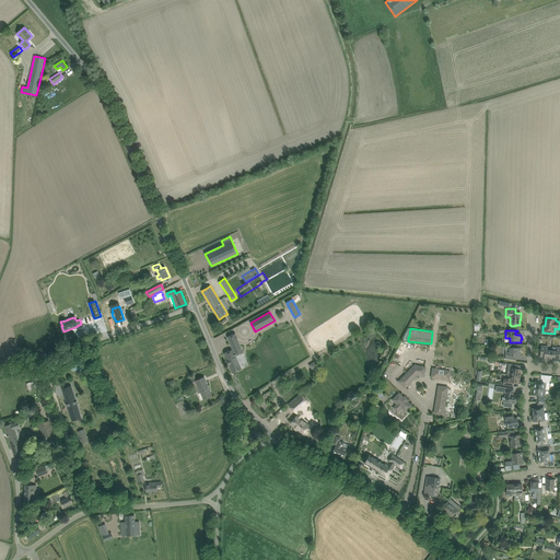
[(233,350),(224,353),(228,361),(226,361),(229,365),(229,364),(233,373),(242,369),(237,359),(236,356),(237,356),(242,353),(243,352),(235,334),(228,337),(233,350)]
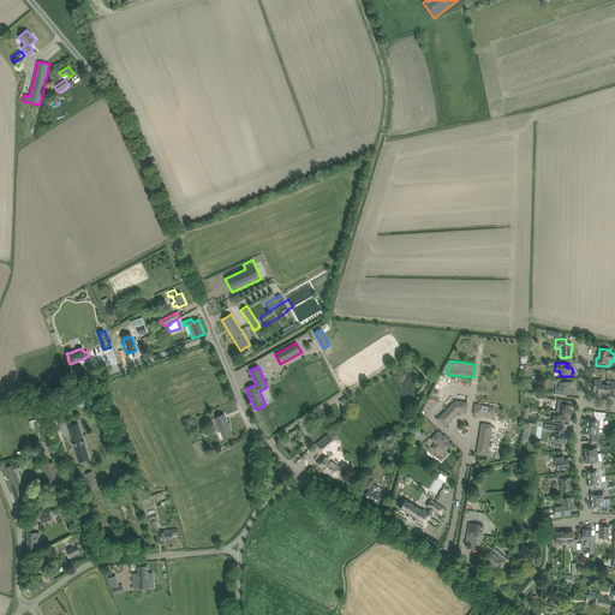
[(595,380),(593,392),(597,392),(597,395),(605,395),(607,386),(602,384),(602,381),(601,381),(595,380)]
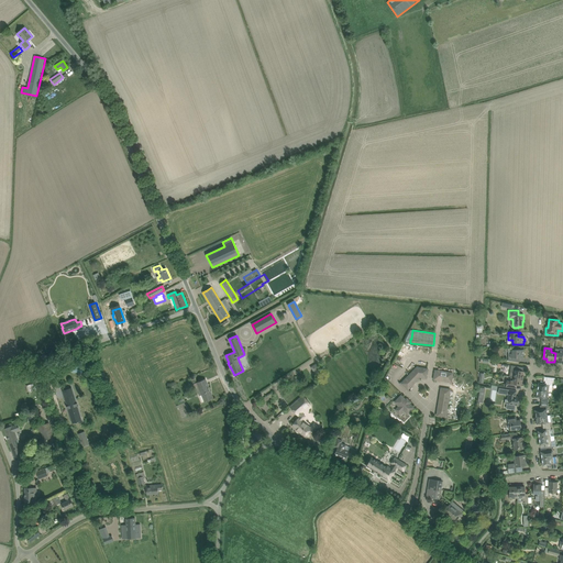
[(508,354),(508,361),(518,362),(518,357),(519,357),(523,357),(523,355),(525,354),(525,353),(523,352),(523,350),(518,350),(512,350),(512,354),(510,354),(508,354)]
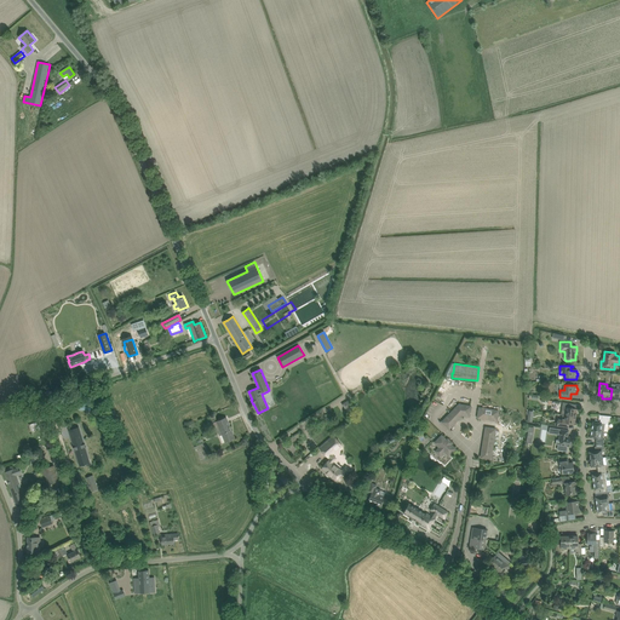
[(348,402),(343,405),(349,413),(352,409),(348,402)]
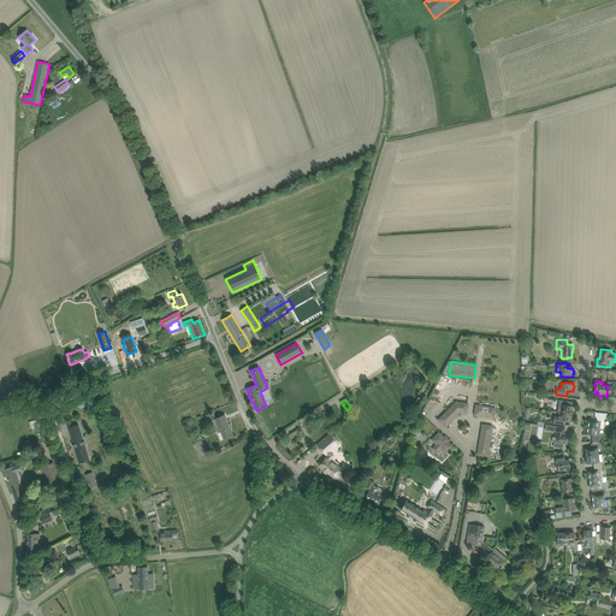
[(560,400),(557,412),(558,413),(558,412),(572,414),(574,407),(573,407),(568,406),(568,402),(560,400)]
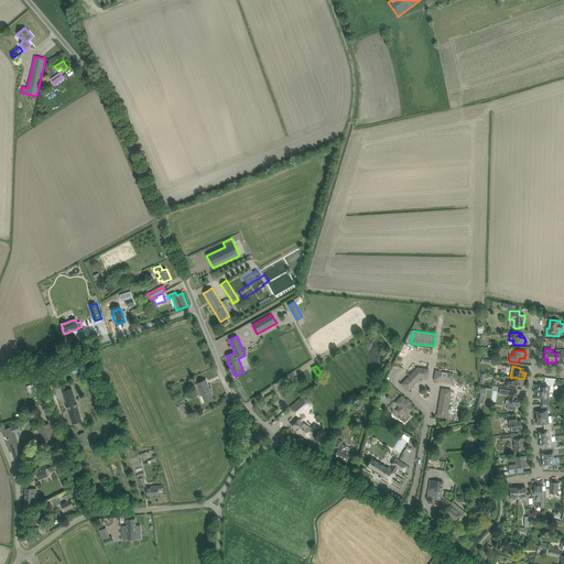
[(426,379),(429,370),(418,368),(402,384),(409,390),(421,378),(426,379)]
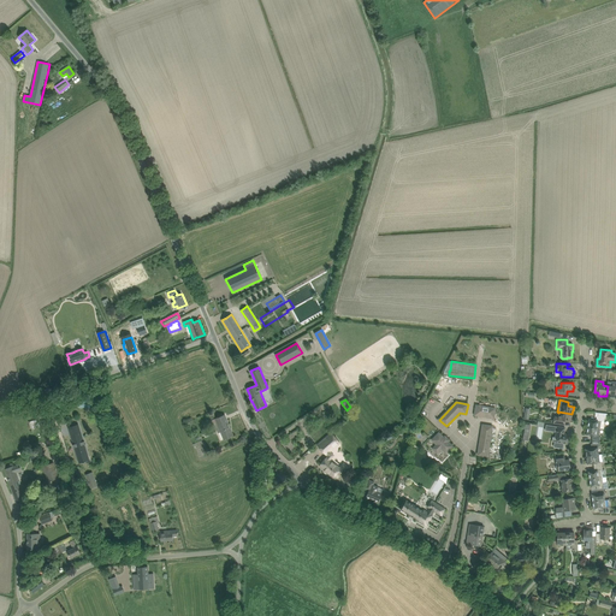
[(493,418),(495,409),(477,406),(475,415),(493,418)]
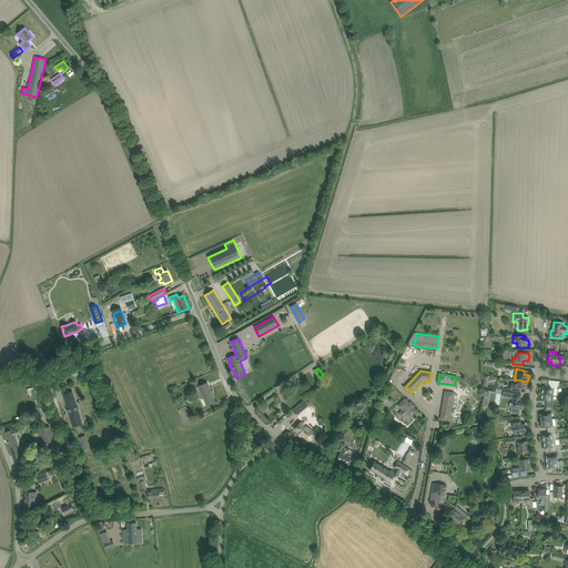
[(511,384),(510,391),(520,392),(521,388),(526,389),(527,382),(515,379),(515,381),(515,384),(515,385),(511,384)]
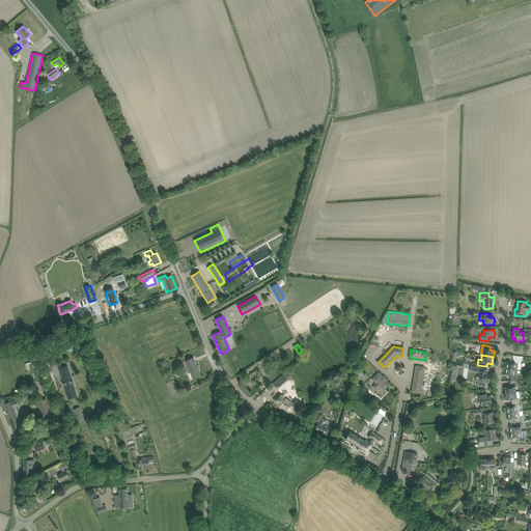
[(523,360),(524,357),(513,356),(512,359),(514,360),(513,362),(507,362),(506,368),(518,369),(521,370),(521,364),(522,360),(523,360)]
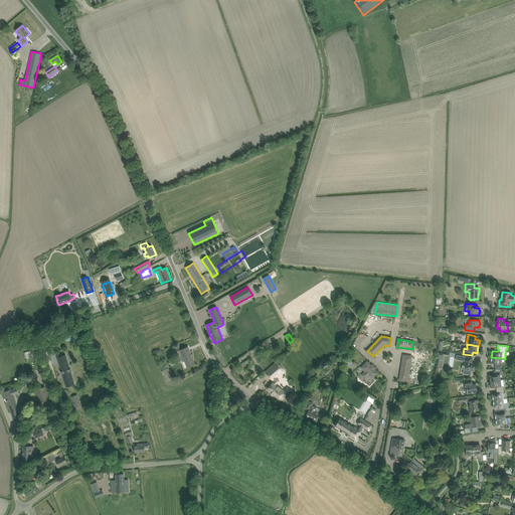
[(195,364),(190,352),(188,347),(183,349),(178,351),(182,362),(185,361),(187,367),(190,366),(195,364)]
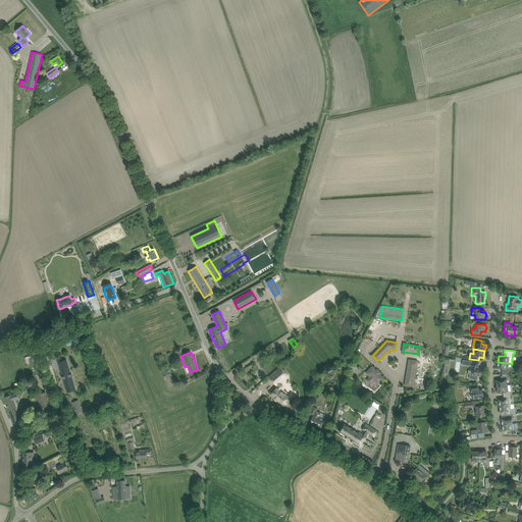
[(66,360),(58,363),(60,369),(62,376),(63,377),(63,378),(63,379),(67,392),(71,390),(70,388),(74,386),(71,376),(70,374),(68,367),(66,360)]
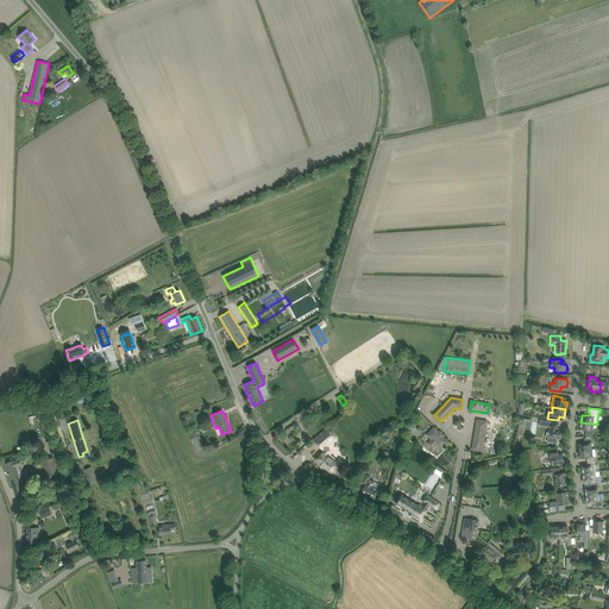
[(482,451),(487,421),(477,420),(472,450),(482,451)]
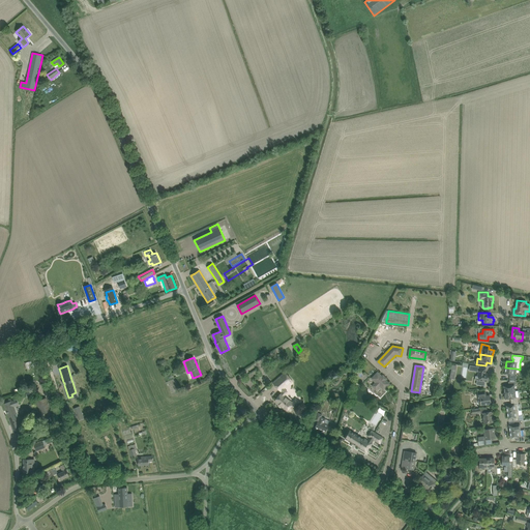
[(470,365),(469,370),(478,372),(478,376),(480,377),(479,380),(478,380),(477,380),(476,384),(484,386),(486,382),(484,382),(484,381),(489,382),(489,381),(490,381),(490,378),(489,377),(490,374),(486,374),(487,367),(479,366),(470,365)]
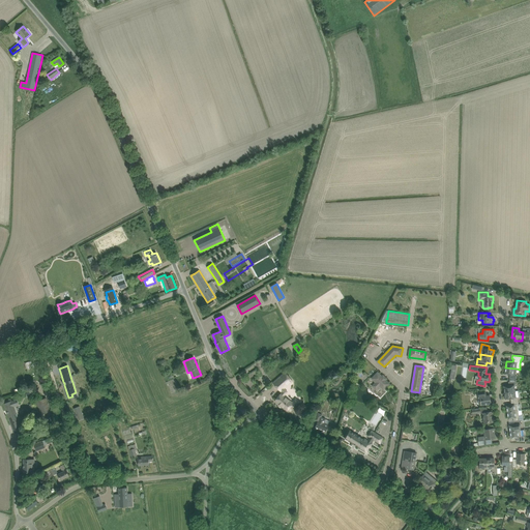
[(517,379),(517,376),(516,375),(517,369),(505,367),(504,374),(509,375),(509,378),(509,380),(514,380),(516,379),(517,379)]
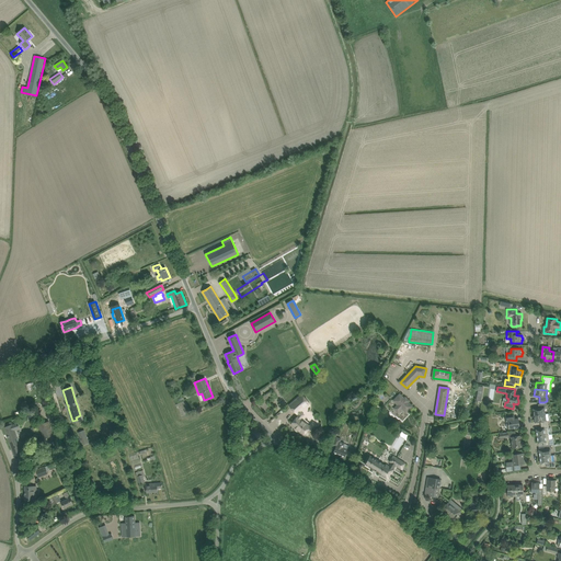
[(304,415),(300,411),(309,403),(301,395),(289,405),(297,414),(297,413),(299,415),(292,424),(304,435),(308,431),(311,434),(318,426),(313,422),(309,426),(300,419),(304,415)]
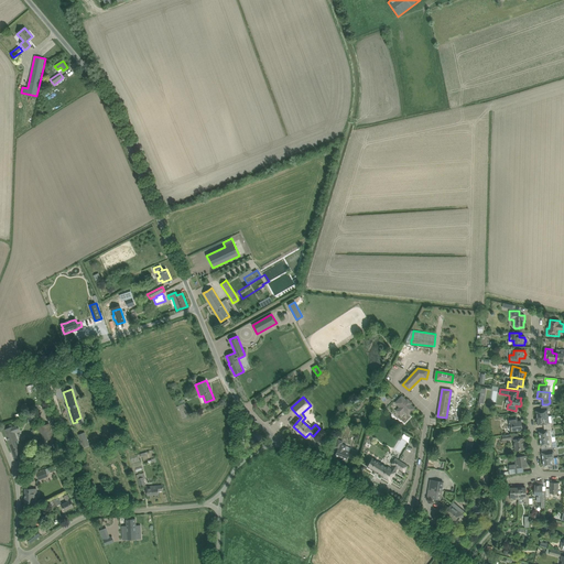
[(402,397),(396,403),(400,408),(397,411),(398,412),(399,413),(400,414),(404,411),(405,412),(409,415),(414,409),(409,403),(409,404),(407,402),(407,401),(402,397)]
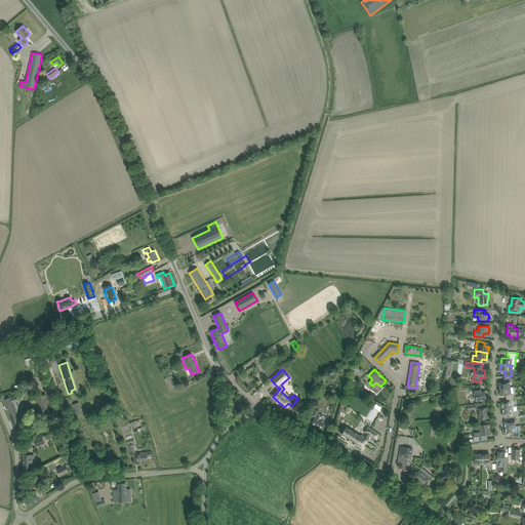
[(510,377),(510,376),(505,376),(505,378),(503,378),(503,381),(498,382),(499,389),(511,388),(510,381),(511,381),(511,377),(510,377)]
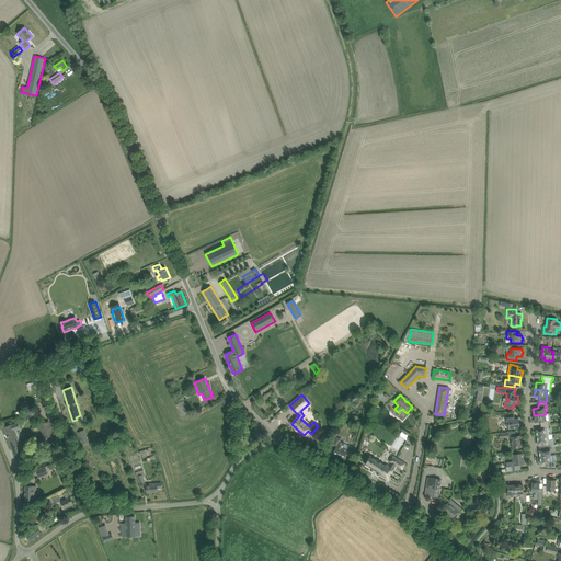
[(547,421),(546,414),(534,415),(535,423),(540,422),(541,425),(549,424),(550,423),(550,421),(548,421),(547,421)]
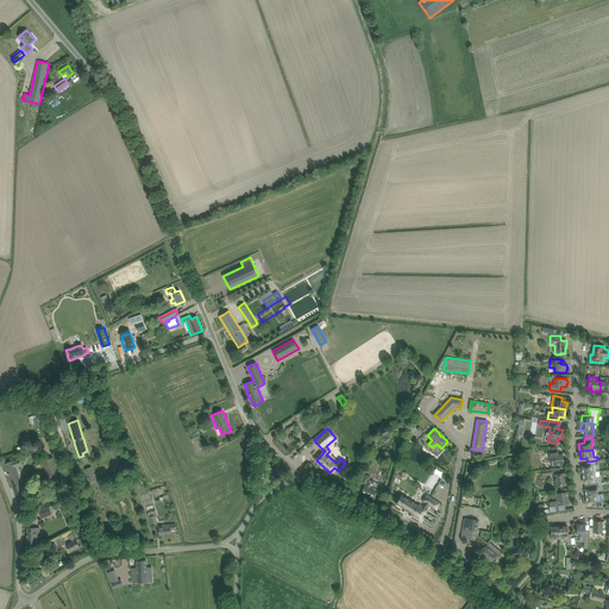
[(558,451),(548,452),(550,460),(551,465),(552,465),(558,465),(564,464),(563,454),(559,454),(558,451)]
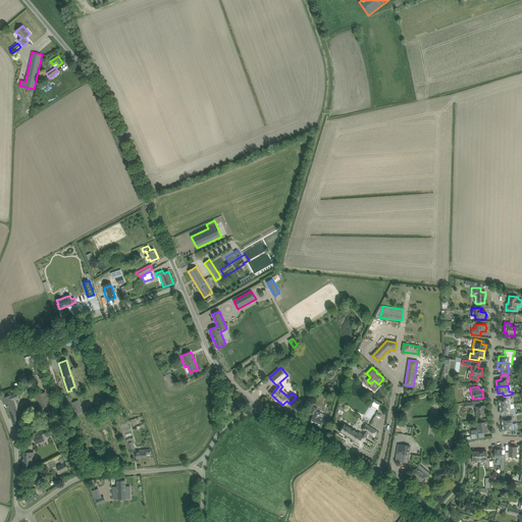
[(14,406),(13,402),(18,399),(16,393),(3,398),(14,425),(21,422),(15,405),(14,406)]
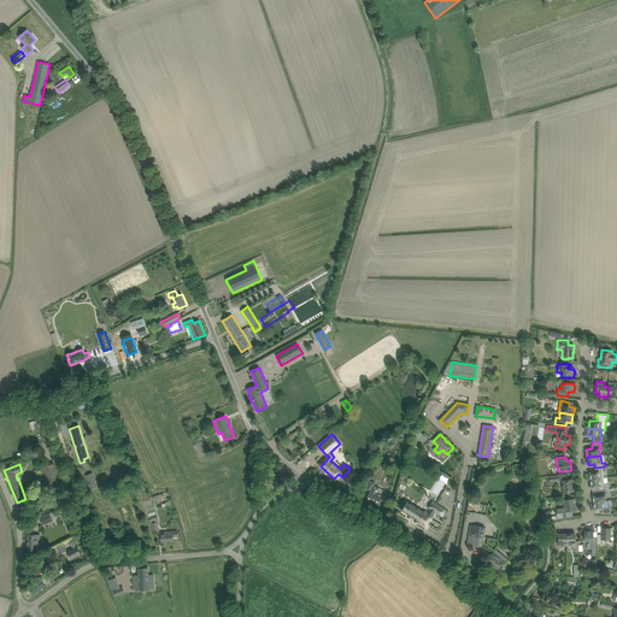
[(47,482),(59,479),(53,464),(42,468),(47,482)]
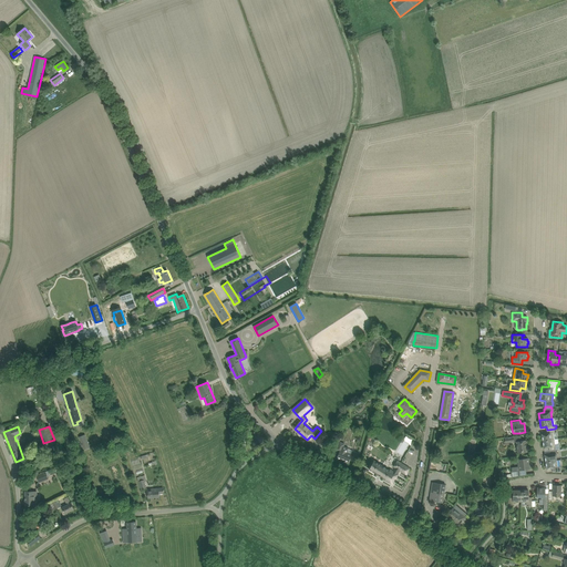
[(547,433),(542,434),(543,441),(554,440),(554,433),(555,432),(554,429),(547,430),(547,433)]
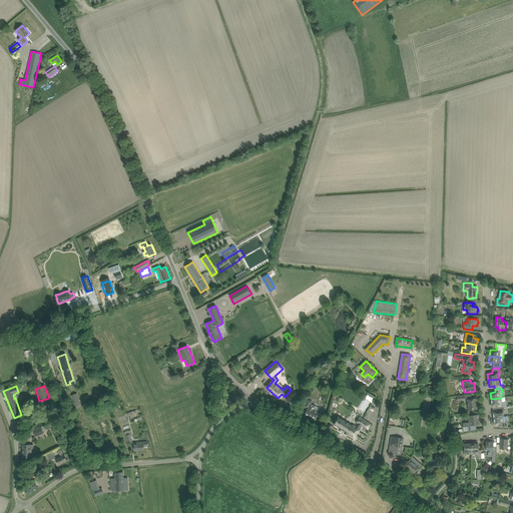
[(77,394),(71,396),(76,407),(81,405),(77,394)]
